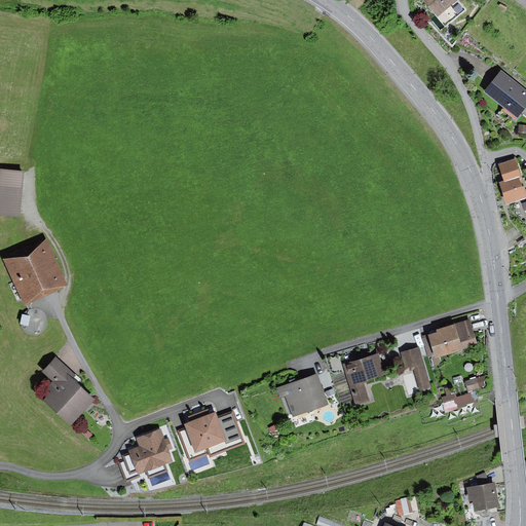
[(422,0),(437,17),(440,15),(449,8),(457,0),(422,0)]
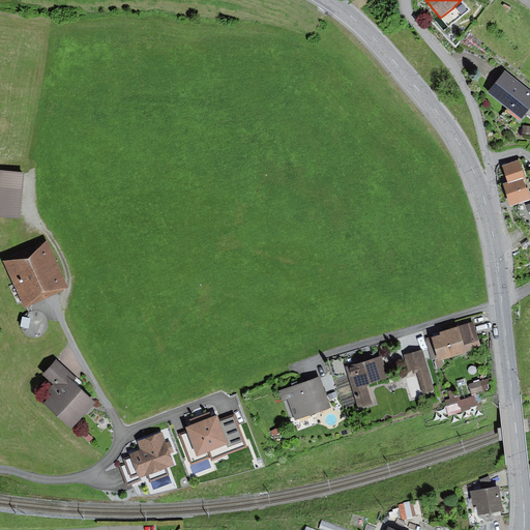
[(461,18),(452,8),(443,16),(451,26),(461,18)]
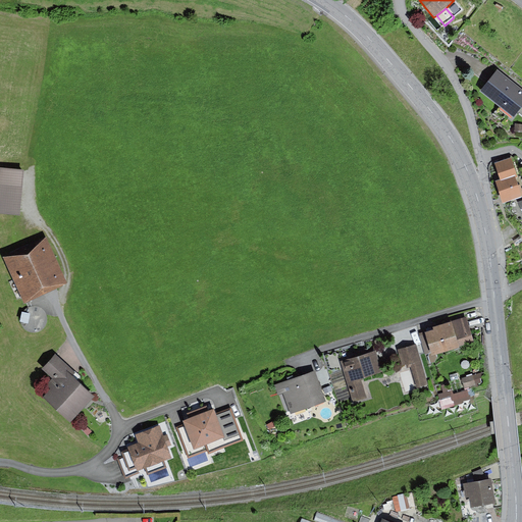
[(521,90),(498,70),(480,92),(514,118),(521,107),(521,90)]
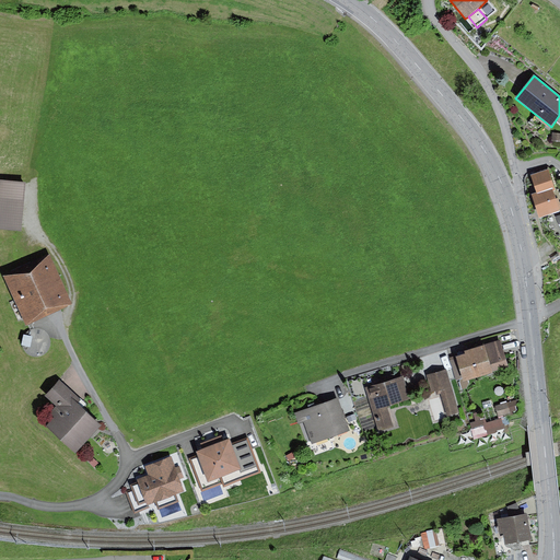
[(559,206),(549,170),(531,175),(537,194),(532,195),(539,220),(559,212),(559,206)]
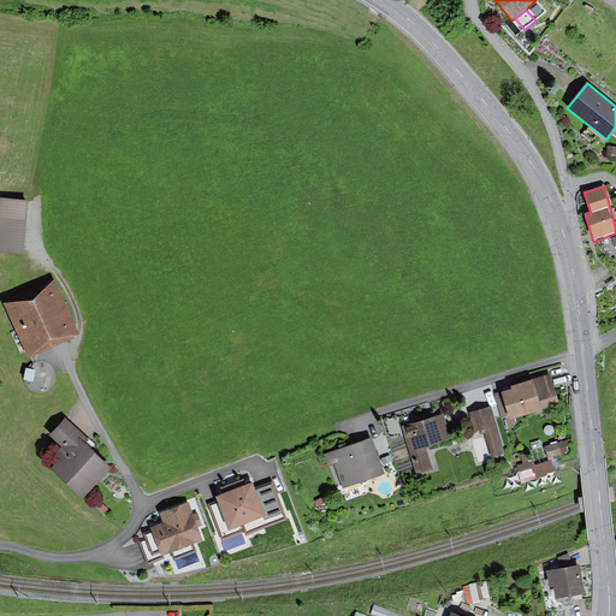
[(0,199),(0,252),(22,255),(28,202),(0,199)]
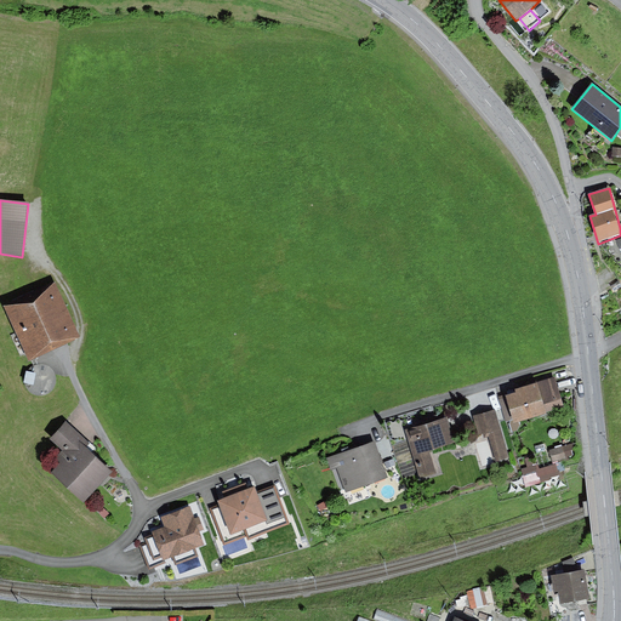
[(55,284),(4,307),(30,362),(80,337),(55,284)]
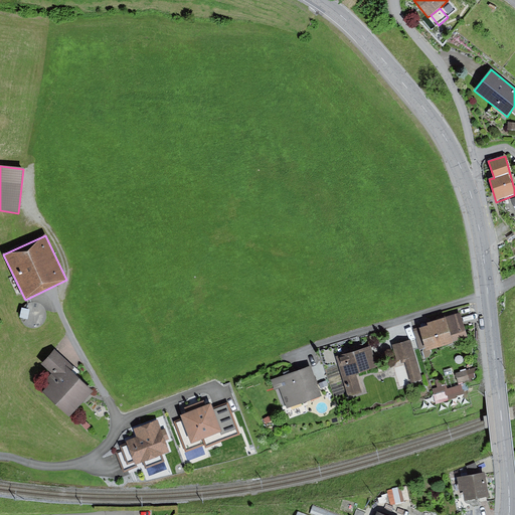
[(42,321),(47,308),(28,300),(23,314),(42,321)]
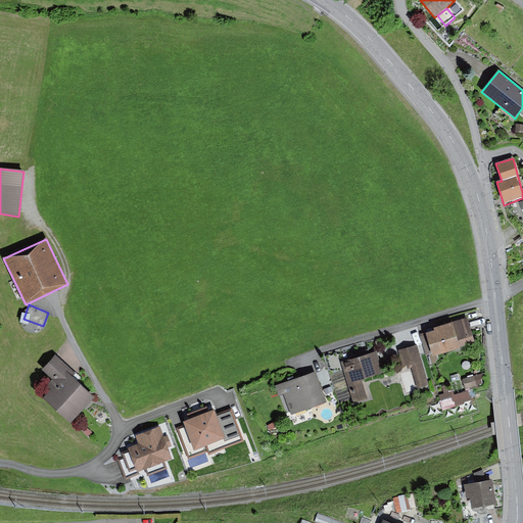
[(468,318),(419,334),(426,355),(432,353),(433,358),(476,343),(468,318)]
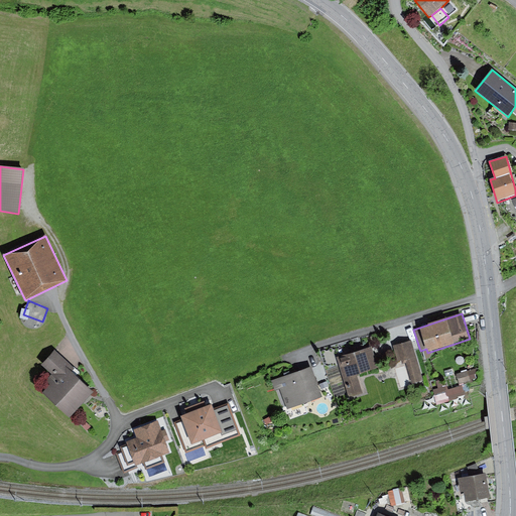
[(411,341),(393,346),(398,363),(401,362),(402,365),(406,364),(412,385),(423,381),(411,341)]
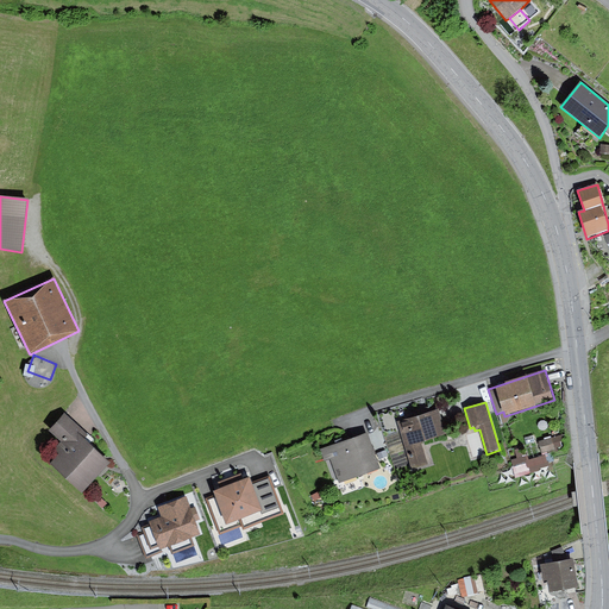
[(439,410),(397,422),(413,471),(428,466),(421,443),(446,434),(439,410)]
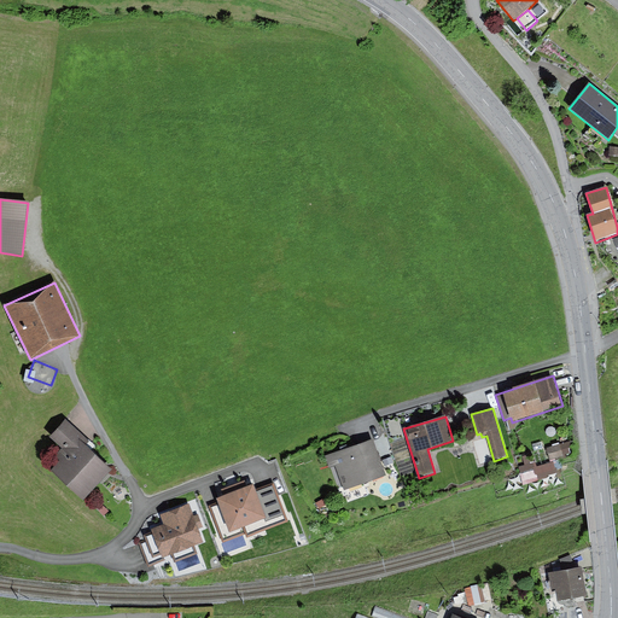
[(59,462),(51,471),(83,501),(112,471),(86,447),(89,442),(65,420),(50,438),(62,449),(54,458),(59,462)]
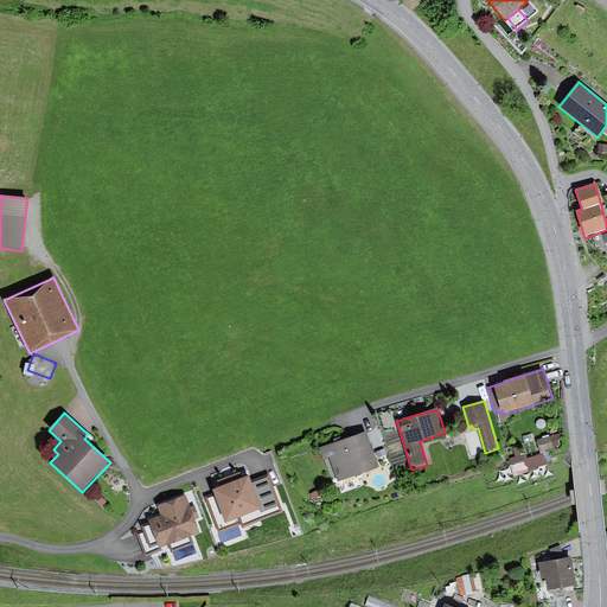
[(366,432),(319,448),(324,460),(330,458),(339,484),(379,468),(366,432)]
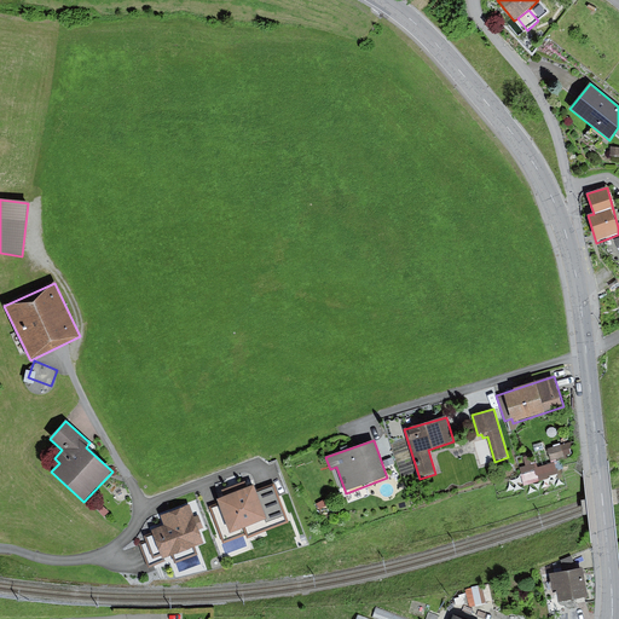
[(561,445),(548,450),(551,461),(565,457),(561,445)]
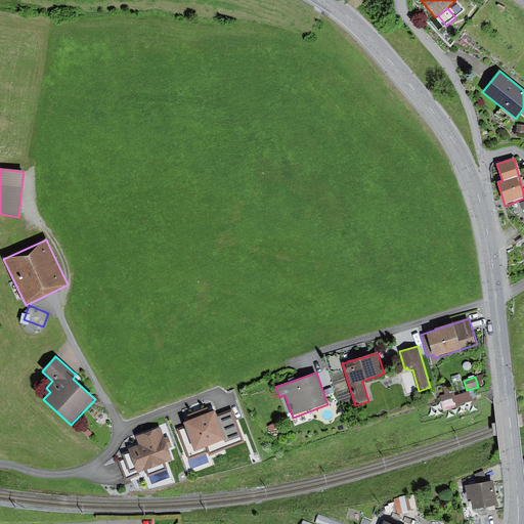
[(469,393),(441,401),(443,410),(471,402),(469,393)]
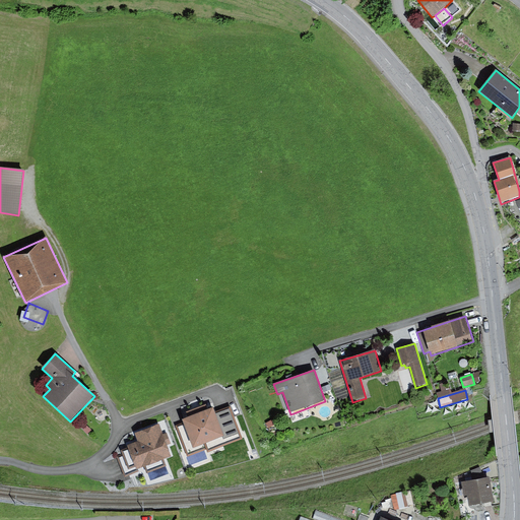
[(190,418),(183,420),(193,449),(221,439),(222,441),(240,435),(230,408),(214,413),(212,408),(207,410),(205,406),(188,412),(190,418)]
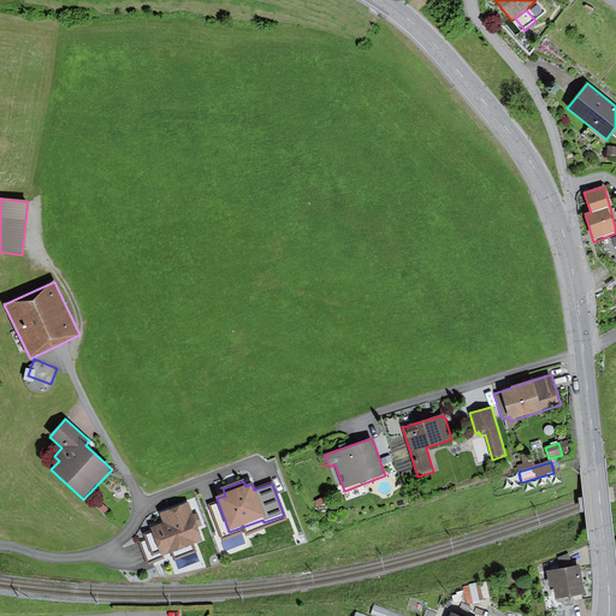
[(144,534),(146,539),(138,542),(148,566),(165,560),(164,557),(205,542),(199,528),(203,527),(197,513),(193,515),(188,503),(160,514),(164,523),(152,528),(153,531),(144,534)]
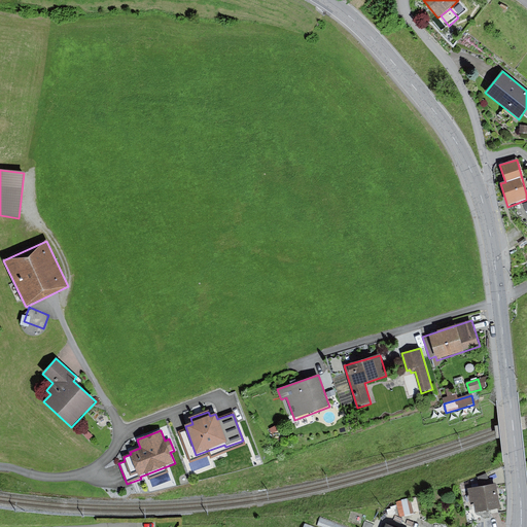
[(89,431),(84,435),(89,440),(93,435),(89,431)]
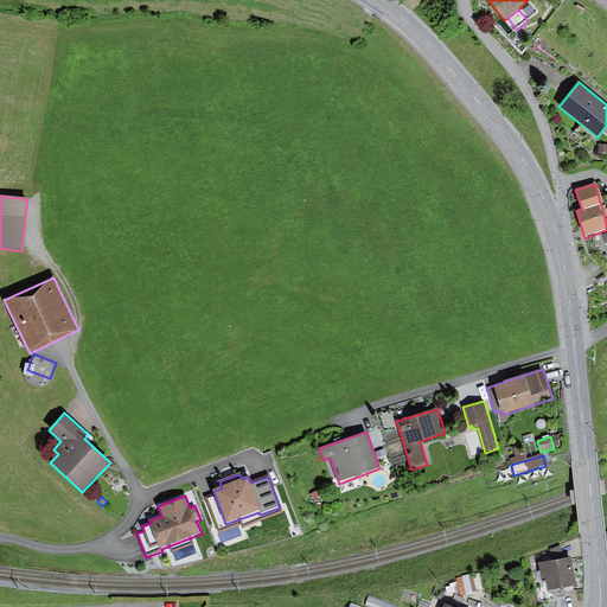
[(557,547),(548,550),(550,558),(561,555),(557,547)]
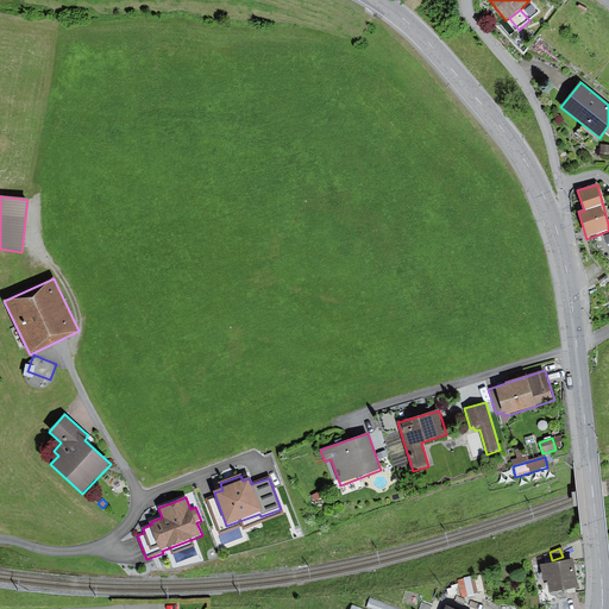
[(573,559),(540,565),(544,582),(547,581),(550,594),(579,589),(573,559)]
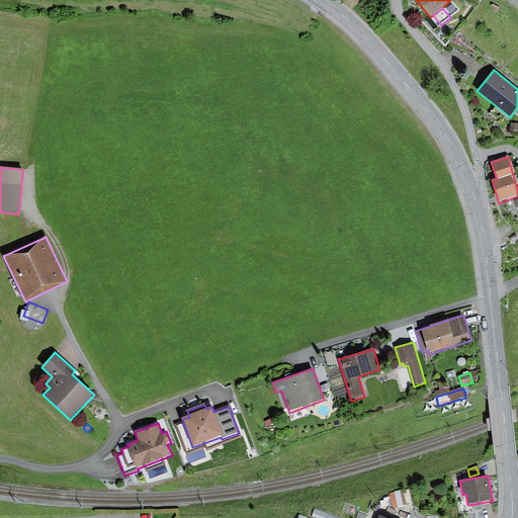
[(409,489),(389,494),(390,497),(383,499),(383,501),(380,501),(381,508),(393,505),(394,508),(412,504),(409,489)]
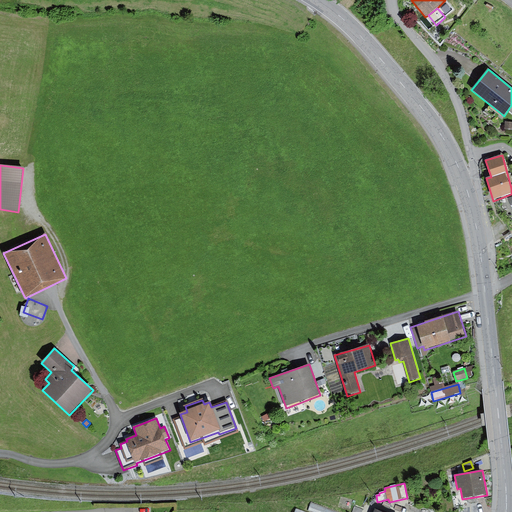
[(338,511),(311,502),(308,511),(310,511),(338,511)]
